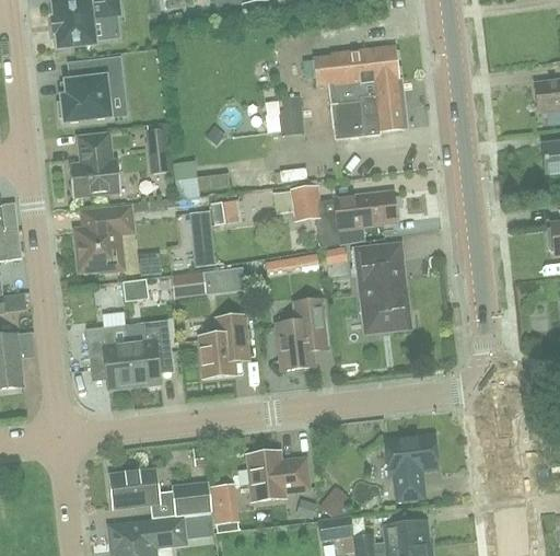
[(59,46),(94,42),(91,16),(120,13),(118,0),(70,0),(54,2),(56,18),(51,18),(54,32),(57,31),(59,46)]
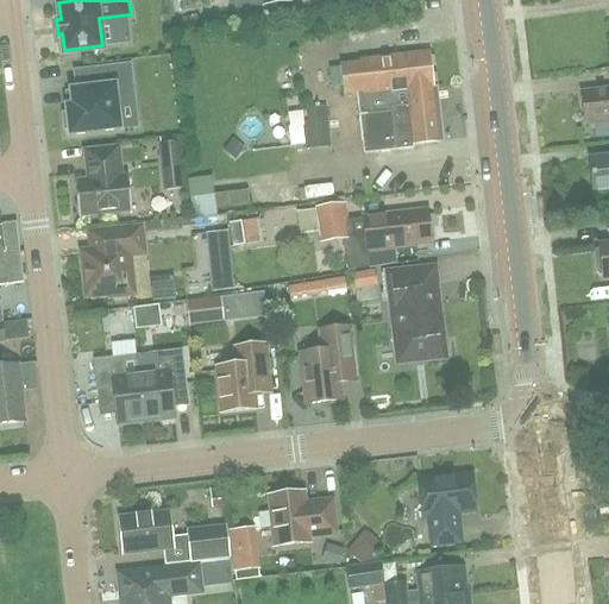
[(331,83),(343,82),(344,92),(363,89),(363,93),(406,87),(408,102),(390,105),(390,108),(359,112),(363,151),(413,145),(413,142),(439,138),(432,85),(433,85),(428,49),(359,57),(359,60),(340,62),(340,64),(328,65),(331,83)]
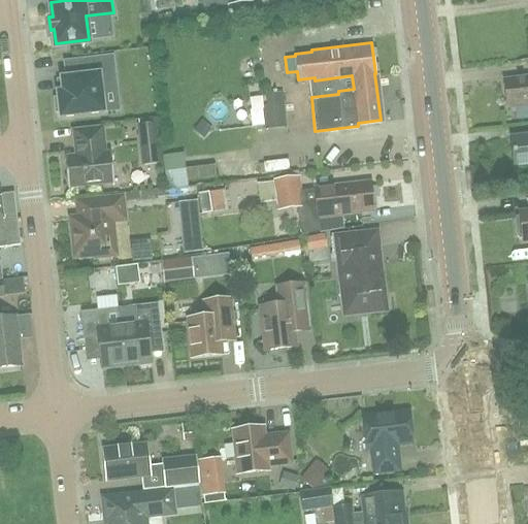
[(87,72),(62,75),(63,89),(58,90),(58,95),(55,95),(56,109),(60,109),(61,115),(104,109),(102,87),(117,85),(113,53),(85,56),(87,72)]
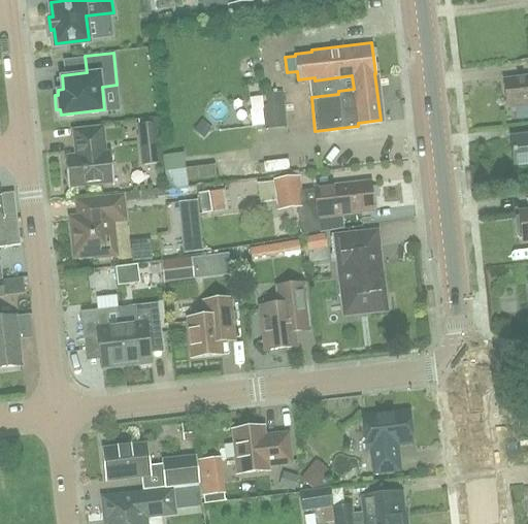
[(507,103),(527,100),(527,74),(504,77),(507,103)]
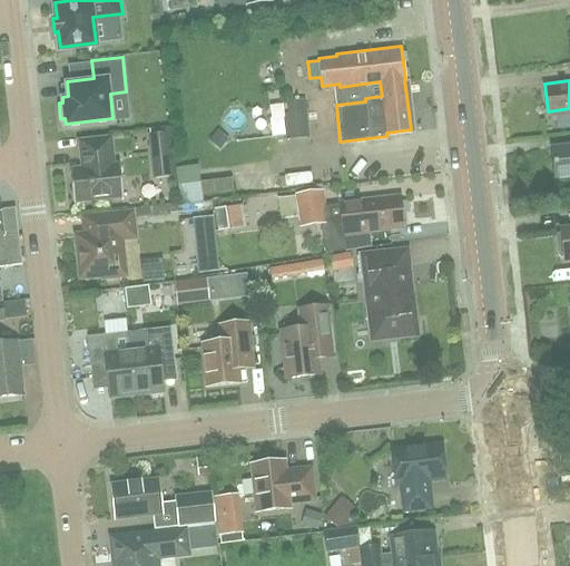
[(287,97),(288,111),(283,113),(285,129),(286,137),(310,135),(308,127),(306,109),(305,96),(287,97)]
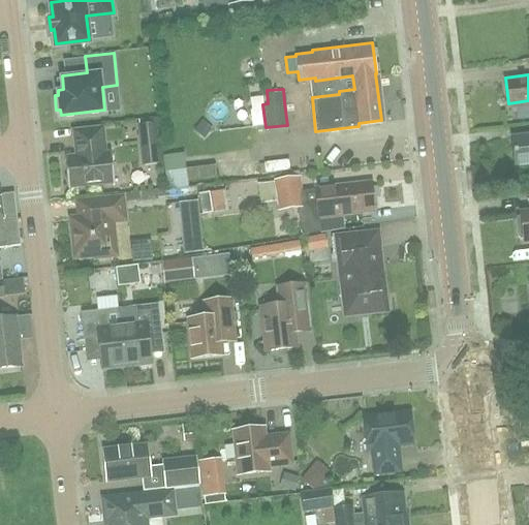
[(160,155),(158,141),(156,121),(142,122),(146,157),(160,155)]
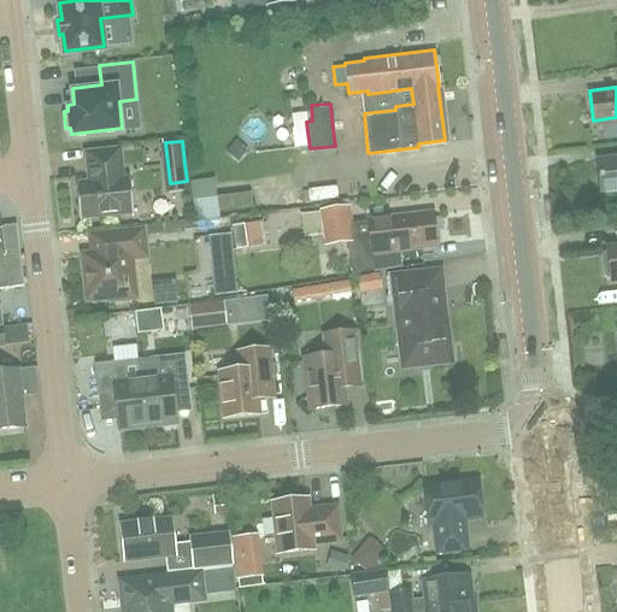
[(121,176),(118,147),(88,151),(90,172),(92,172),(93,180),(76,181),(80,215),(133,209),(129,176),(121,176)]
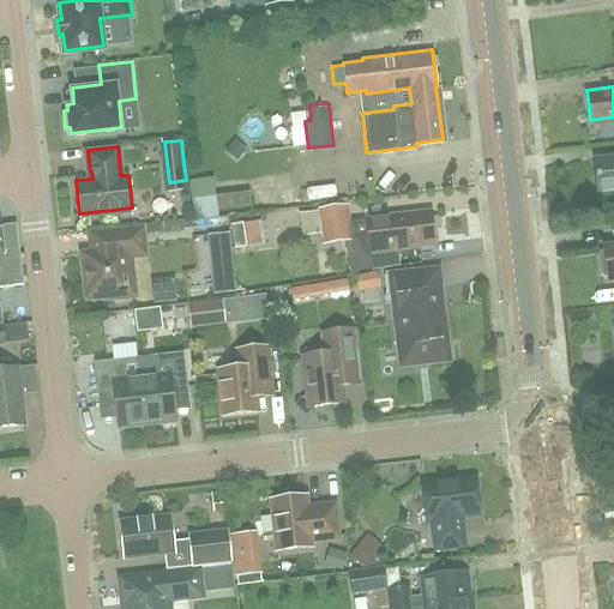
[(613,154),(595,157),(599,188),(613,186),(613,154)]
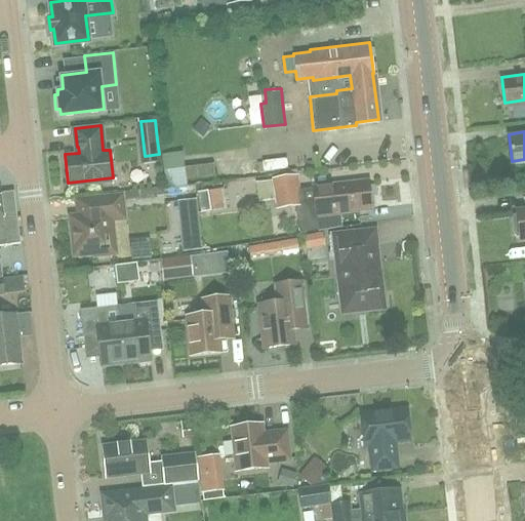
[(258,200),(276,197),(277,206),(300,203),(296,173),(273,176),(274,176),(255,179),(258,200)]
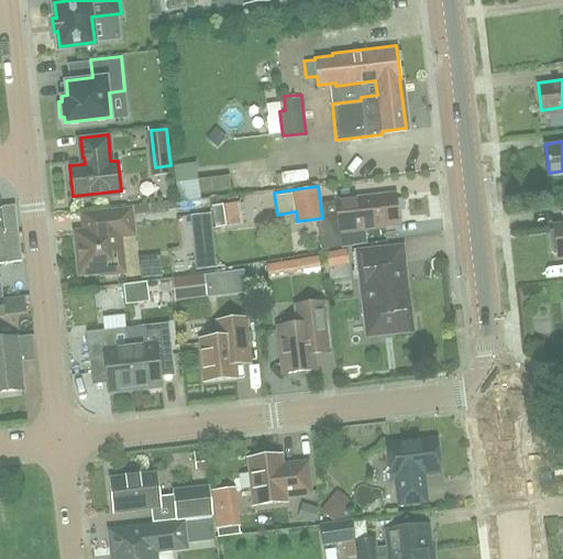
[(363,225),(398,220),(395,192),(337,199),(340,230),(363,228),(363,225)]
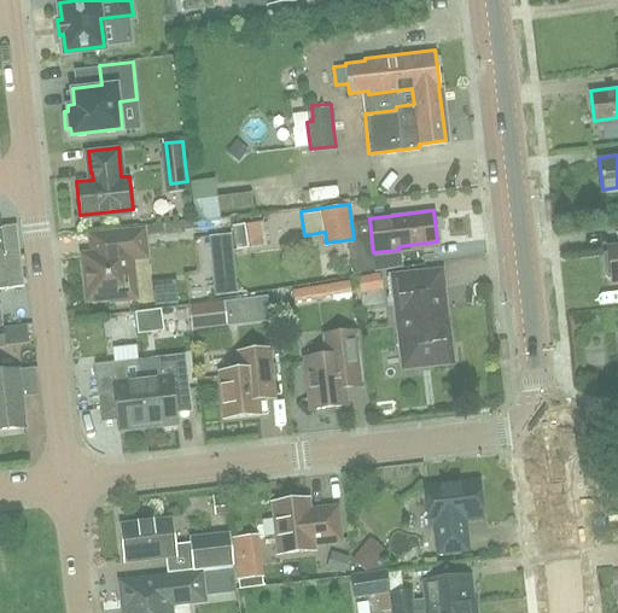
[(232,223),(237,246),(256,243),(251,220),(232,223)]
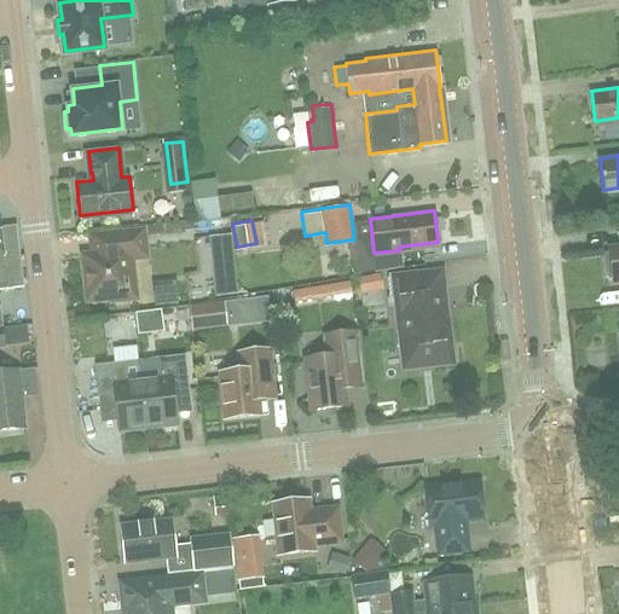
[(0,224),(0,287),(24,284),(19,252),(4,254),(0,224)]
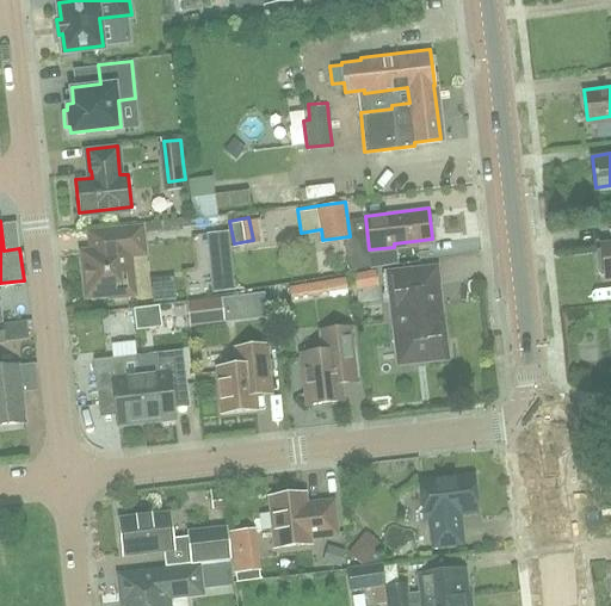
[(141,226),(109,228),(87,230),(88,249),(84,251),(87,294),(107,291),(107,289),(113,288),(113,291),(117,294),(131,292),(135,289),(134,280),(129,277),(127,252),(144,251),(141,226)]
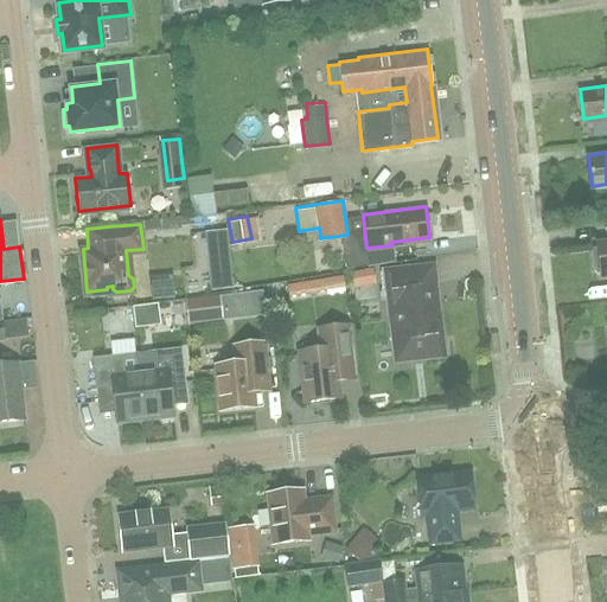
[(227,226),(204,229),(210,287),(232,285),(227,226)]
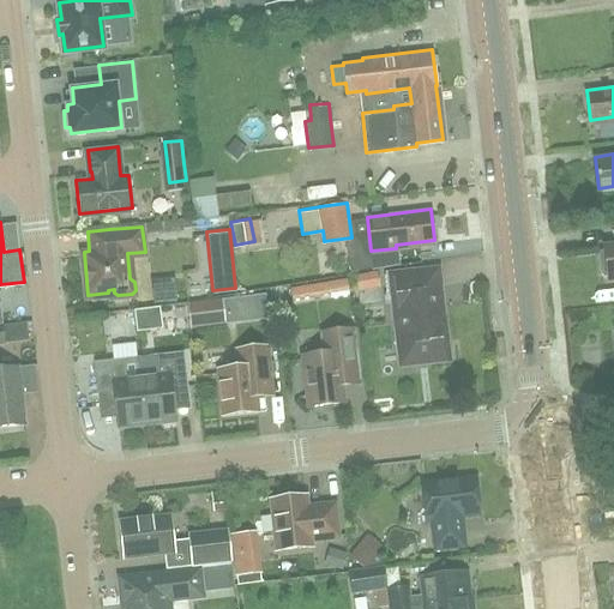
[(613,242),(606,245),(606,247),(600,248),(599,252),(600,271),(603,275),(608,275),(609,276),(613,275),(613,242)]
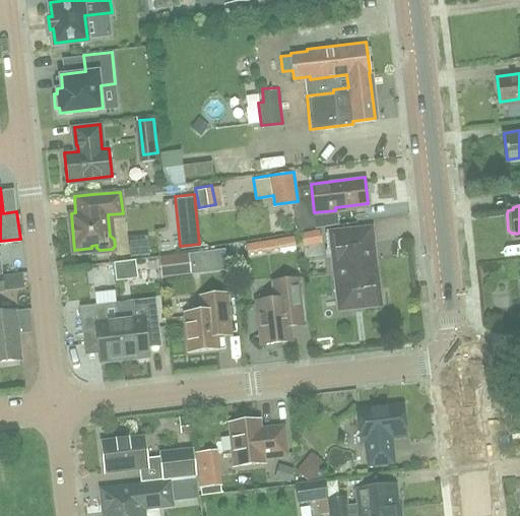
[(373,248),(371,228),(369,228),(369,226),(358,227),(325,231),(328,251),(332,251),(338,300),(346,306),(369,304),(378,303),(378,300),(380,300),(379,293),(373,248)]
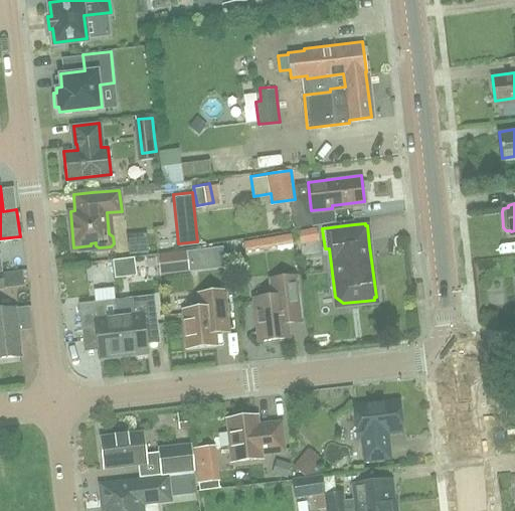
[(186,248),(158,251),(161,274),(189,271),(186,248)]
